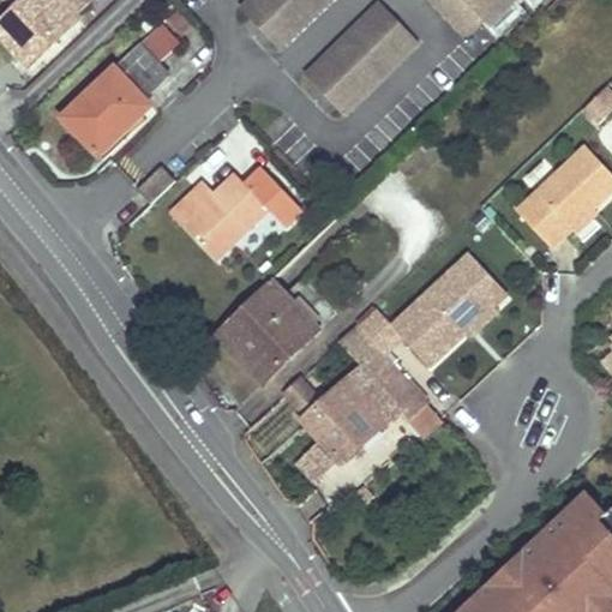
[(21,0),(0,21),(0,35),(23,58),(48,33),(55,40),(81,17),(75,10),(84,0),(21,0)]
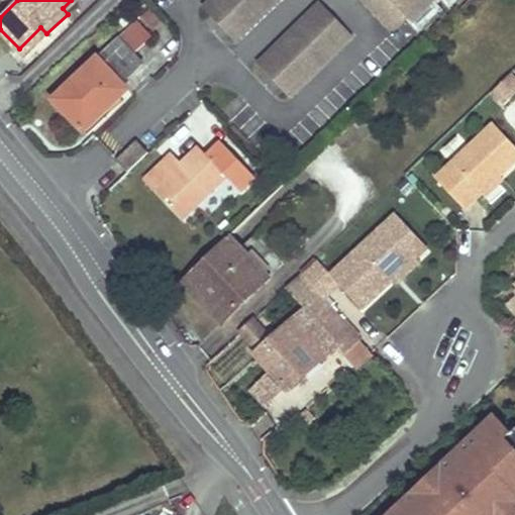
[(209,0),(203,6),(235,38),(275,0),(209,0)]
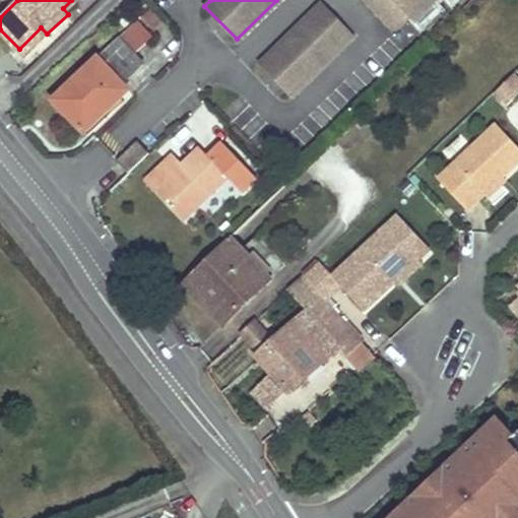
[(409,15),(395,0),(365,0),(393,30),(409,15)]
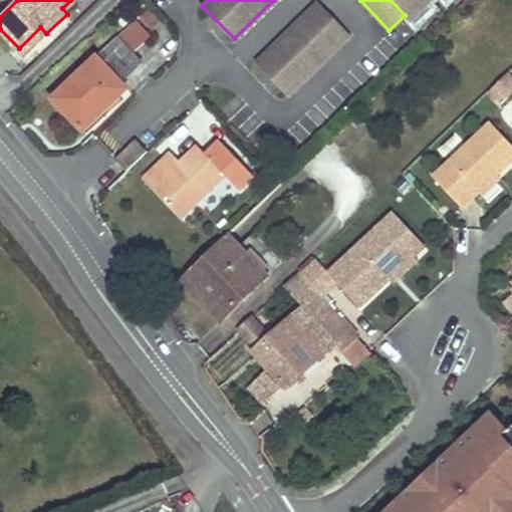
[(391,0),(405,15),(407,16),(423,0),(425,3),(428,0),(391,0)]
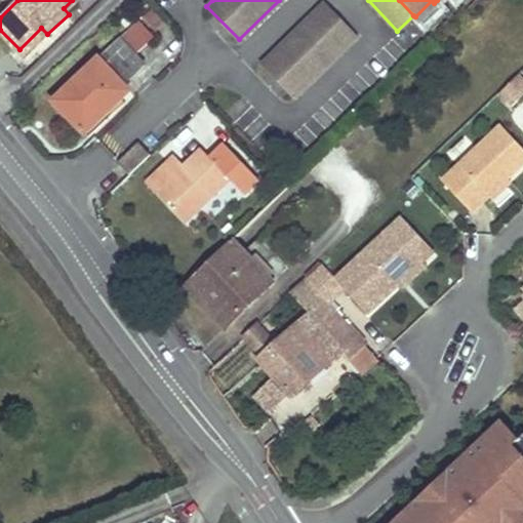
[(355,34),(323,1),(259,62),(292,94),(355,34)]
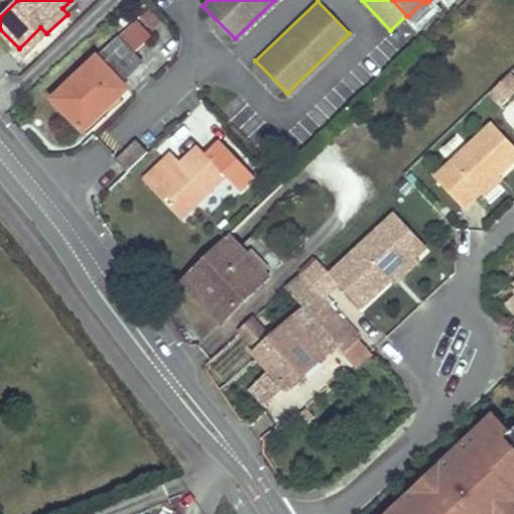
[(151,34),(142,9),(52,98),(83,129),(125,87),(120,83),(141,61),(133,52),(151,34)]
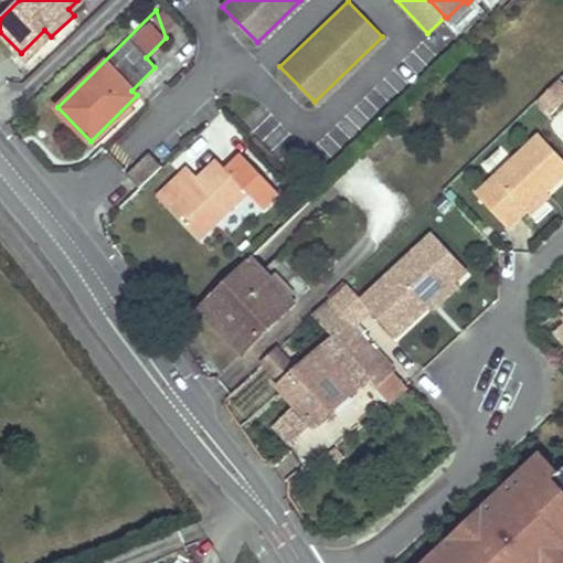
[(28,61),(51,36),(44,30),(21,53),(28,61)]
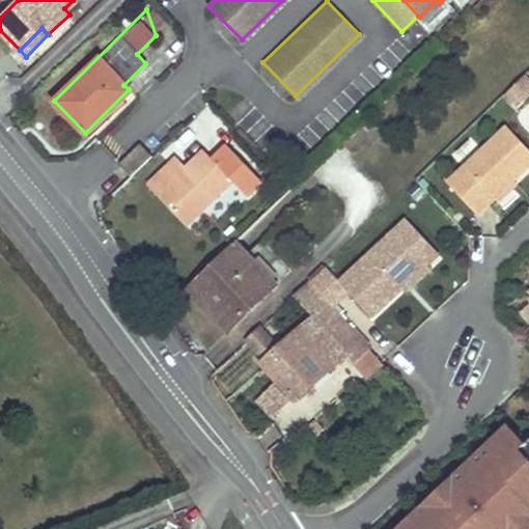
[(501,91),(512,107),(528,95),(528,76),(527,74),(501,91)]
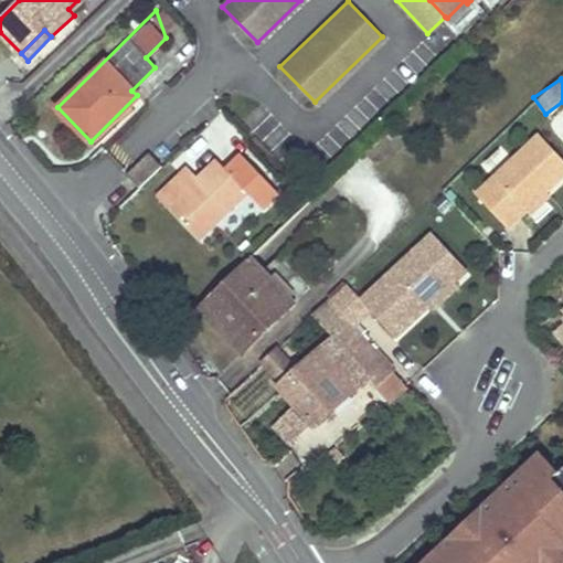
[(562,172),(562,161),(537,133),(473,192),(505,226),(538,197),(544,190),(562,172)]
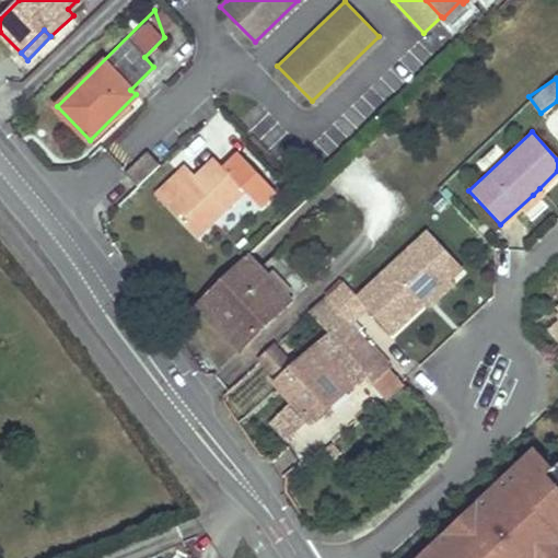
[(228,139),(213,154),(224,164),(239,149),(228,139)]
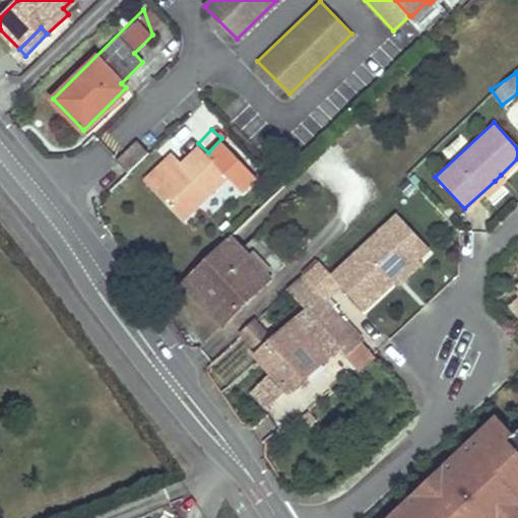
[(151,155),(135,139),(116,156),(132,175),(151,155)]
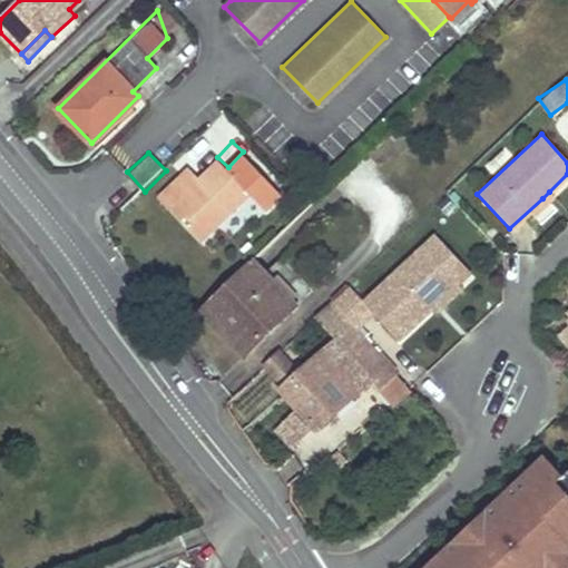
[(217,160),(198,178),(193,184),(180,170),(154,197),(168,212),(174,206),(183,215),(182,219),(187,225),(193,225),(203,235),(247,192),(217,160)]
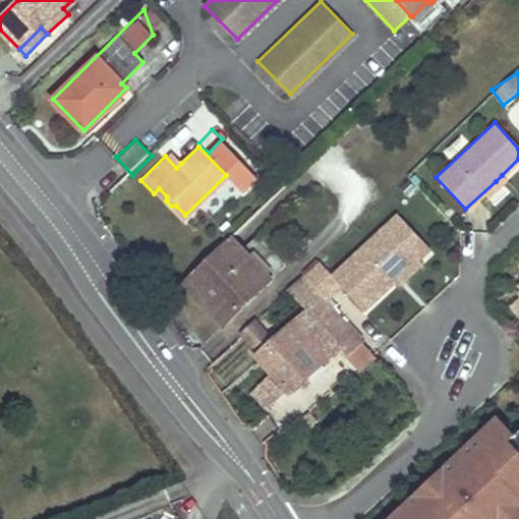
[(181,163),(170,152),(165,156),(176,168),(181,163)]
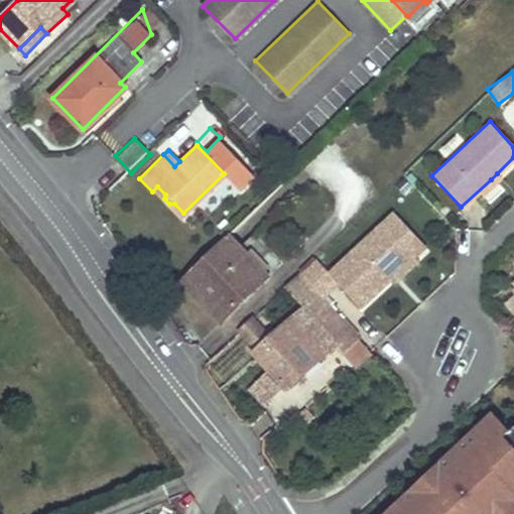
[(501,178),(497,173),(491,179),(495,184),(501,178)]
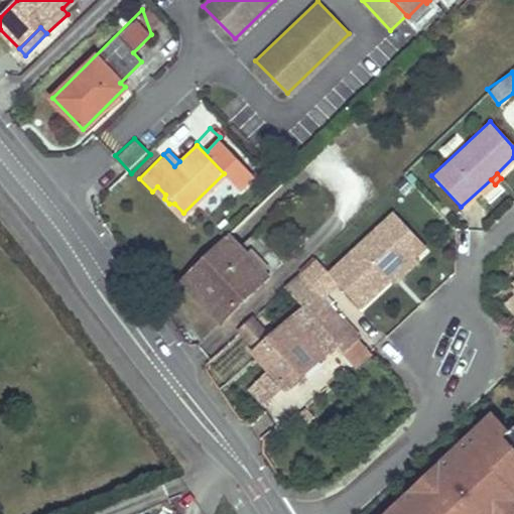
[(165,195),(157,186),(152,191),(178,218),(183,213),(174,204),(169,204),(164,199),(165,195)]
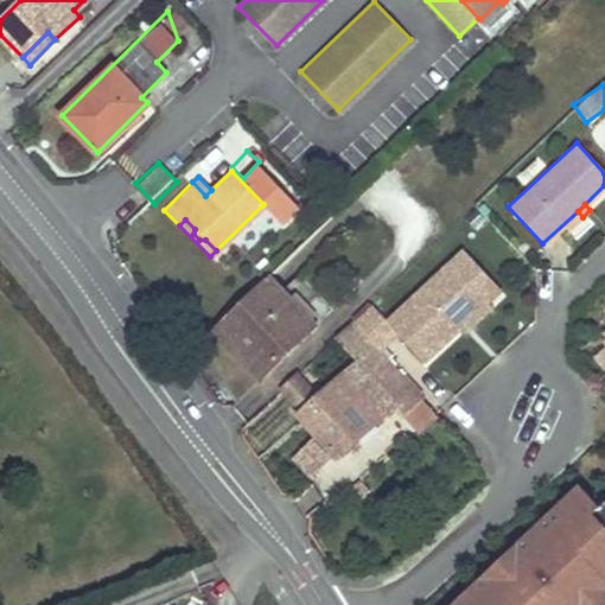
[(501,288),(463,247),(450,260),(486,300),(501,288)]
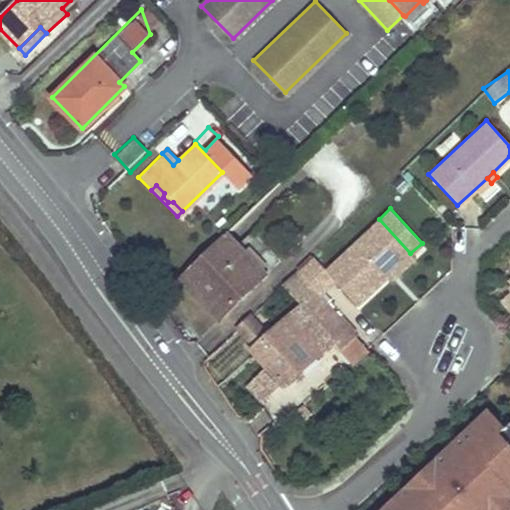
[(410,253),(379,219),(323,269),(311,256),(297,269),(319,295),(335,281),(354,303),(386,275),(410,253)]
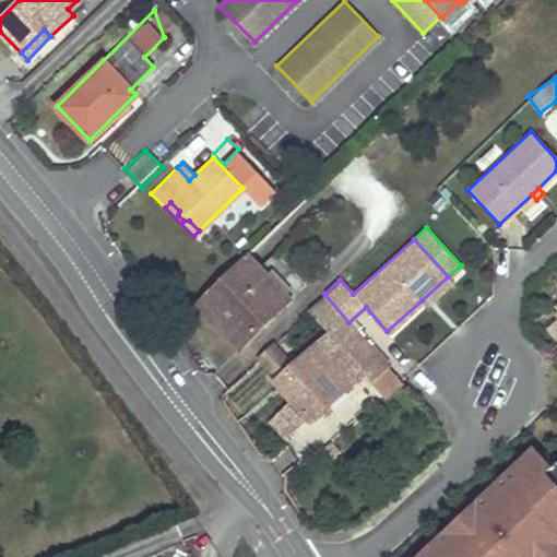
[(280,305),(288,298),(245,252),(237,260),(280,305)]
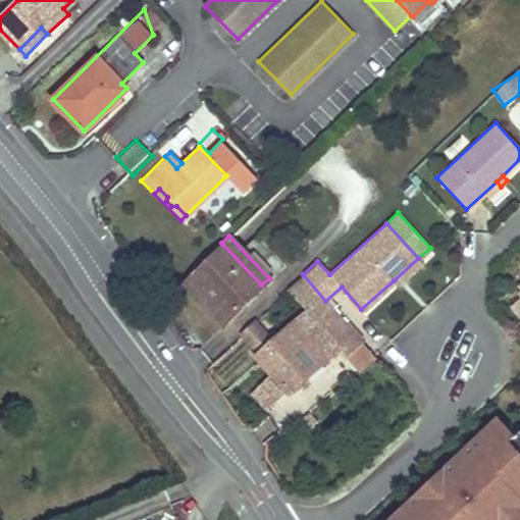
[(209,300),(226,318),(261,284),(221,243),(180,281),(204,305),(209,300)]
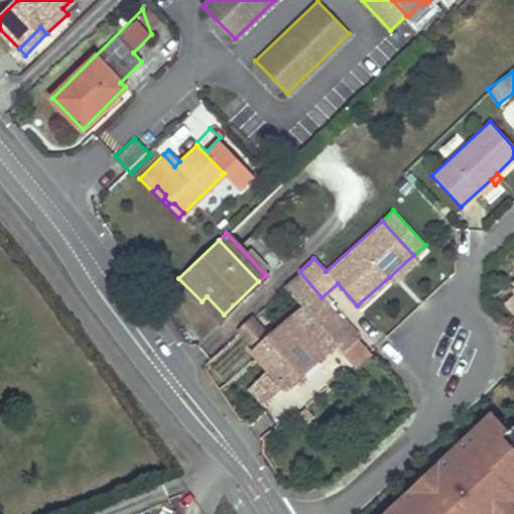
[(418,261),(413,255),(389,277),(394,283),(418,261)]
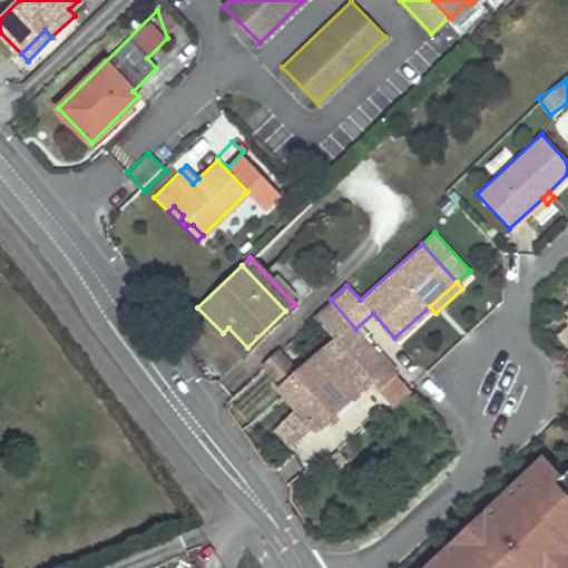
[(355,329),(331,300),(315,314),(335,336),(365,371),(381,388),(394,375),(397,373),(355,329)]
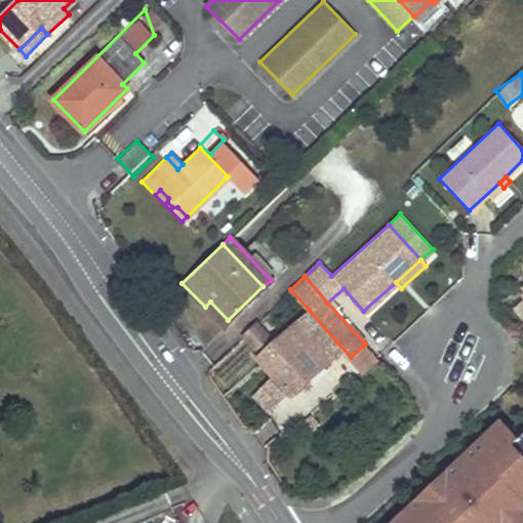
[(223,325),(228,320),(210,302),(205,307),(223,325)]
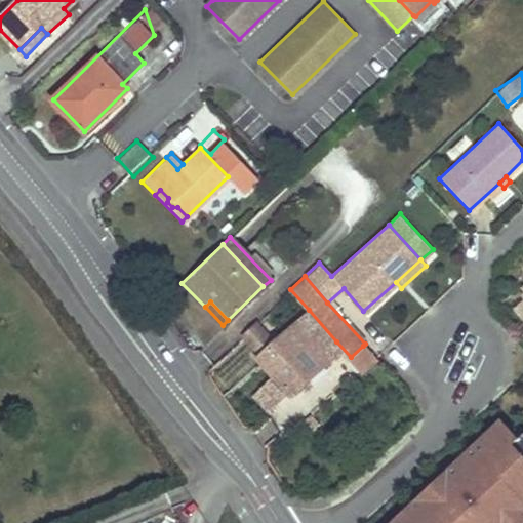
[(309,310),(295,322),(323,354),(336,342),(309,310)]
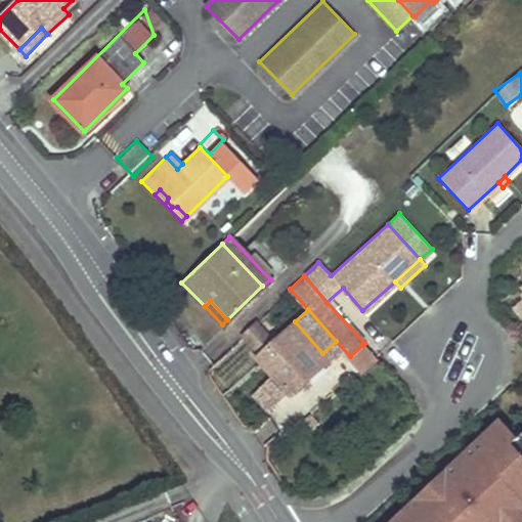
[(238,338),(291,394),(309,378),(303,371),(322,353),(295,321),(272,342),(255,322),(238,338)]
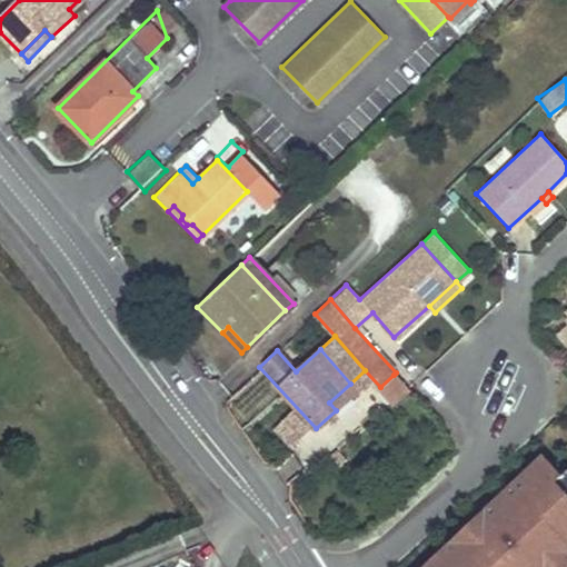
[(407,389),(394,375),(380,387),(377,389),(390,404),(407,389)]
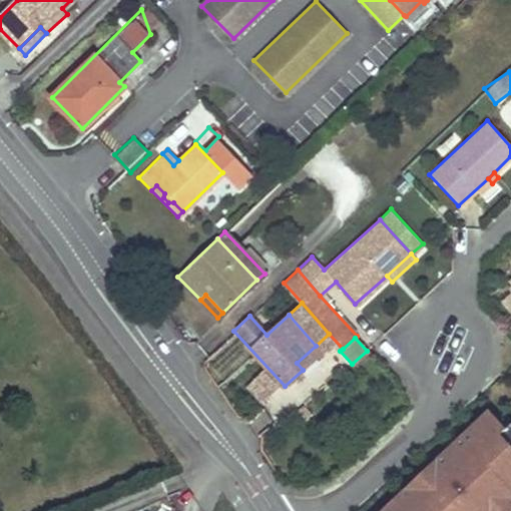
[(297,363),(303,370),(322,352),(316,346),(297,363)]
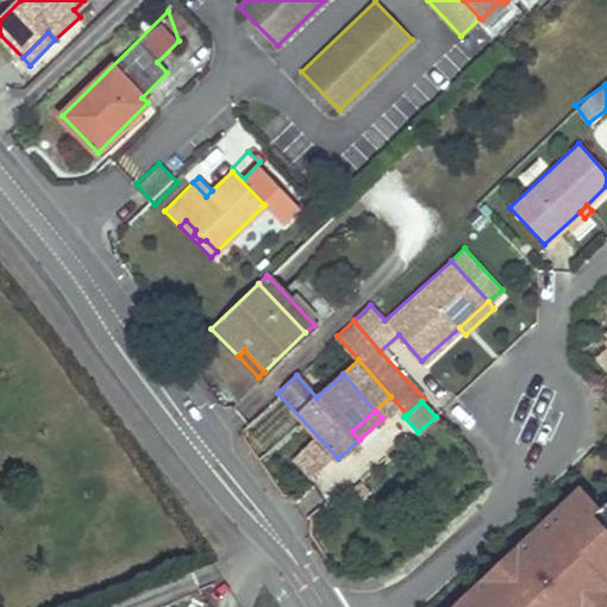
[(330,458),(312,438),(292,456),(310,476),(330,458)]
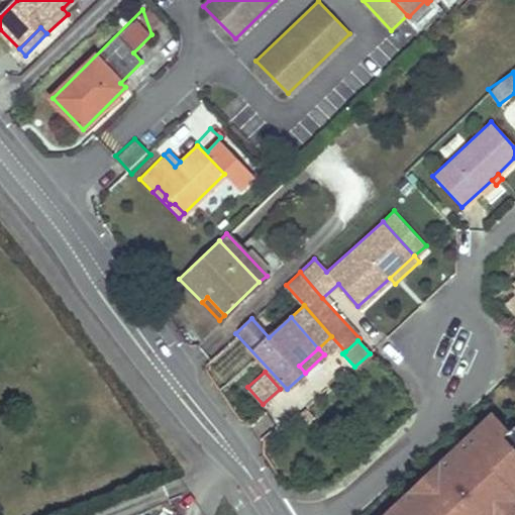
[(312,414),(305,407),(299,413),(306,420),(312,414)]
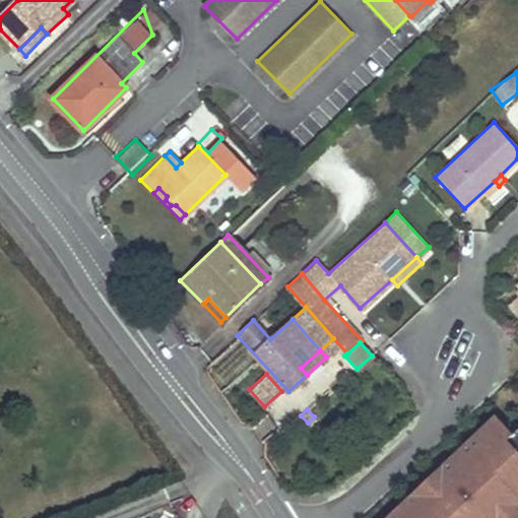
[(501,517),(517,502),(517,454),(504,440),(510,435),(509,434),(494,416),(439,468),(444,473),(418,498),(412,492),(384,517),(501,517)]
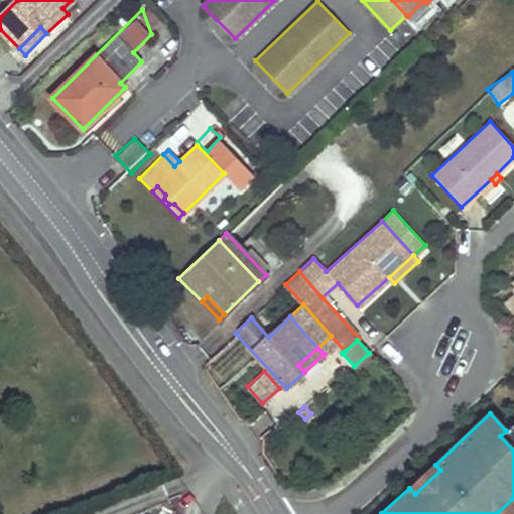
[(506,431),(500,436),(513,451),(513,448),(513,424),(513,423),(505,430),(506,431)]
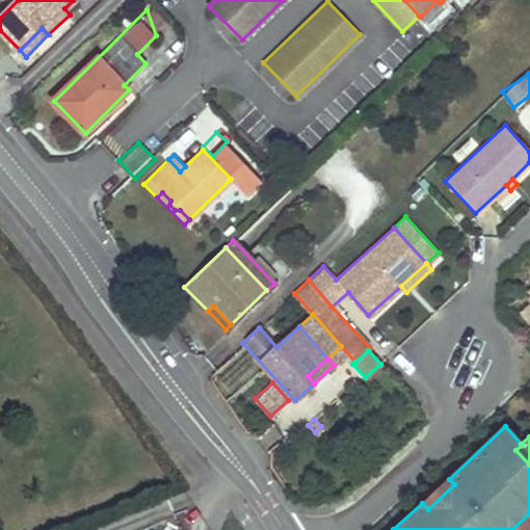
[(422,503),(428,509),(454,484),(449,479),(422,503)]
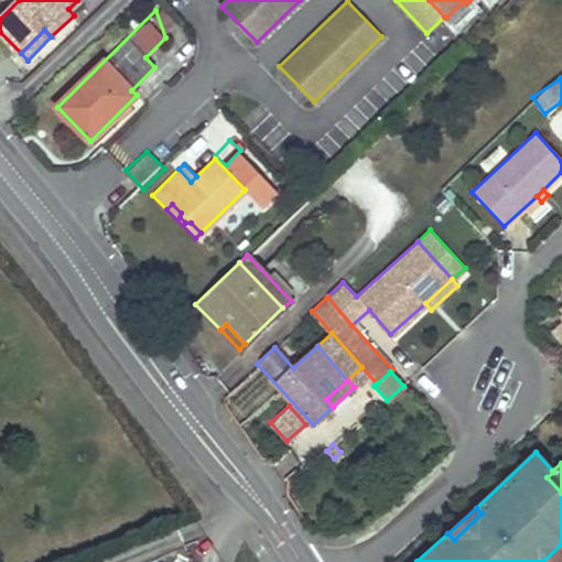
[(561,544),(543,561),(558,561),(561,559),(561,544)]
